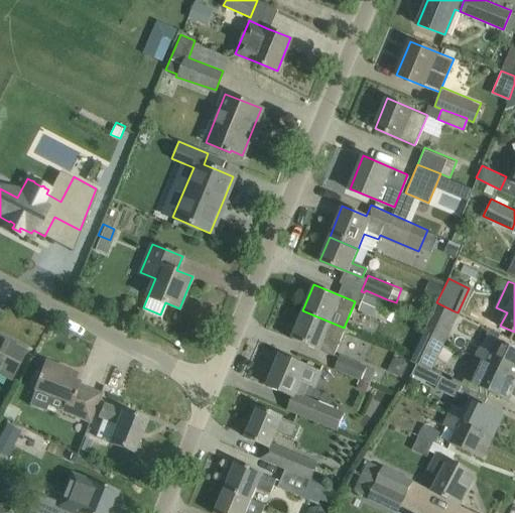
[(383,321),(390,303),(364,292),(357,309),(383,321)]
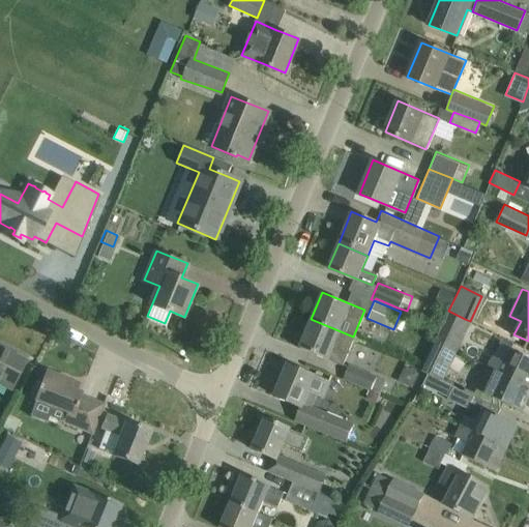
[(448,311),(434,341),(456,350),(470,321),(465,319),(457,315),(448,311)]
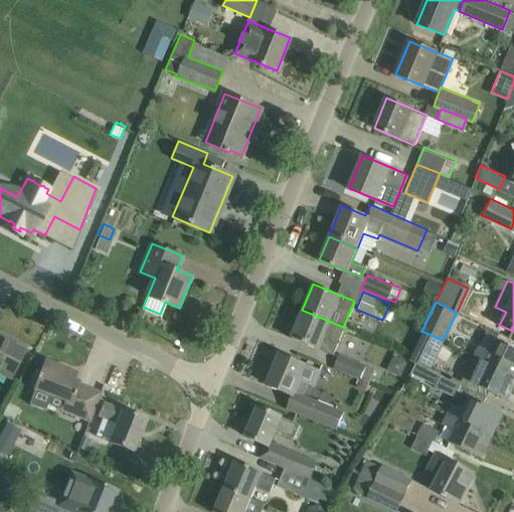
[(343,327),(302,310),(291,337),(318,348),(332,354),(343,327)]
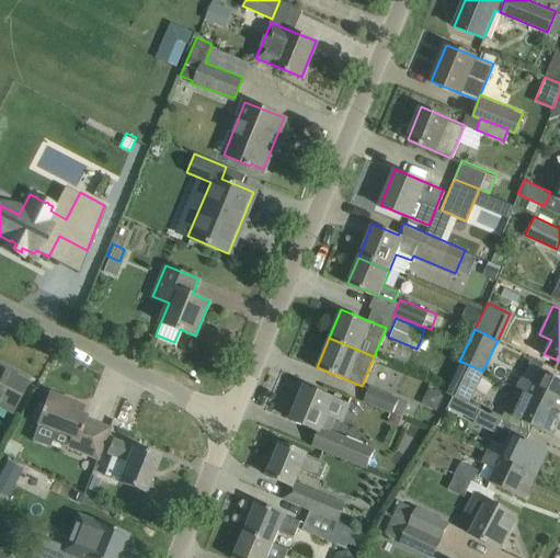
[(521,376),(516,387),(559,408),(559,378),(556,376),(540,368),(543,363),(530,357),(521,376)]
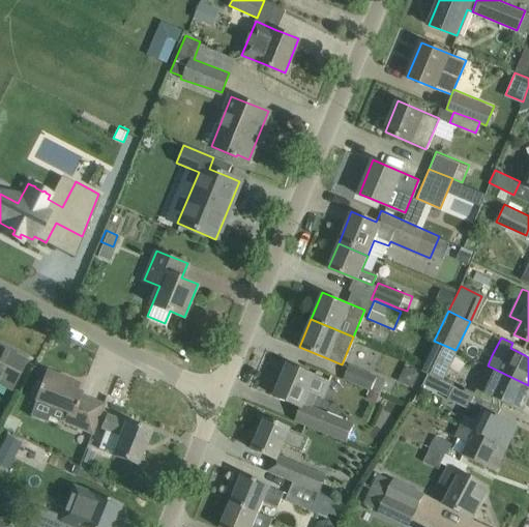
[(434,341),(421,370),(443,379),(456,350),(434,341)]
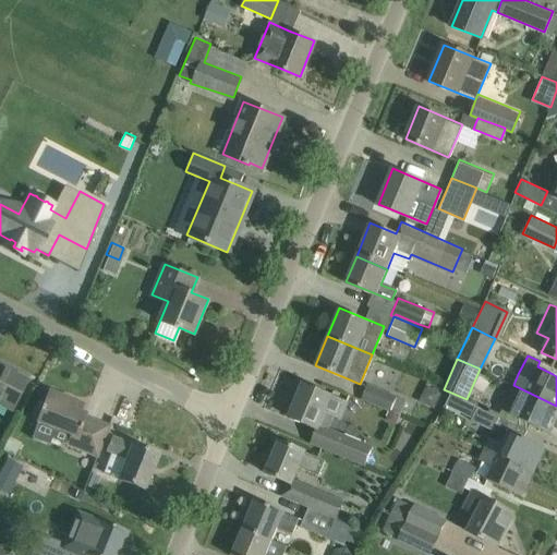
[(0,403),(10,409),(26,378),(4,366),(5,364),(0,361),(0,403)]
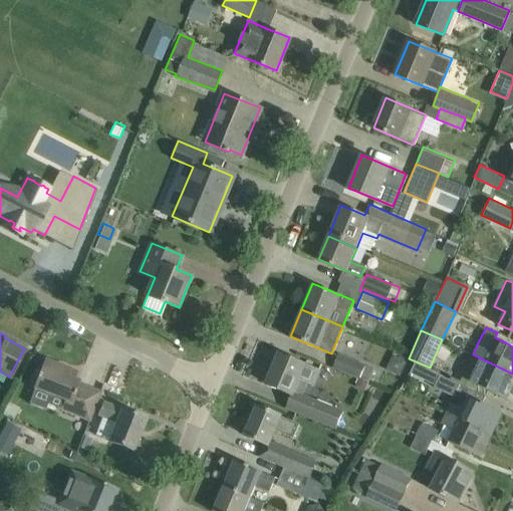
[(332,365),(368,380),(373,367),(338,352),(332,365)]
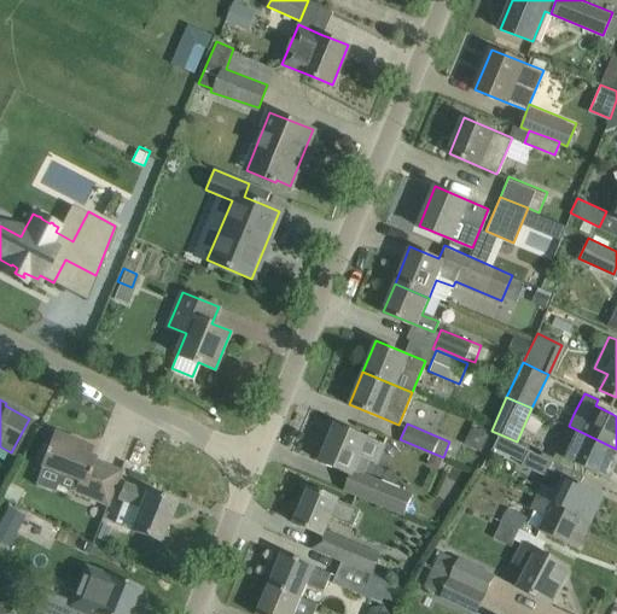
[(336,425),(321,460),(350,473),(361,477),(362,471),(368,457),(376,460),(382,444),(365,438),(366,437),(336,425)]
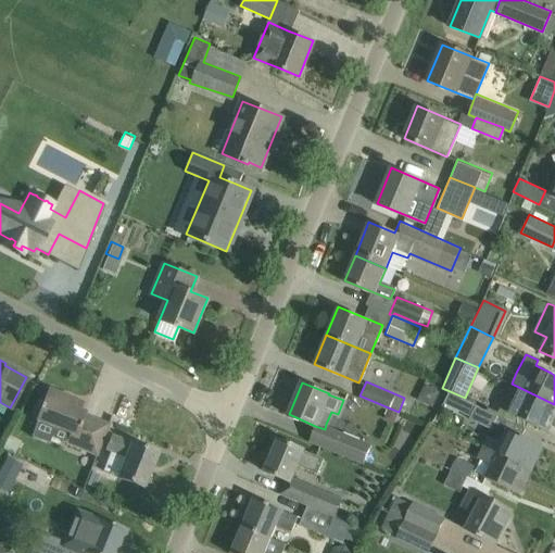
[(554,404),(512,384),(496,414),(496,415),(524,427),(527,420),(547,430),(552,422),(554,423),(554,404)]
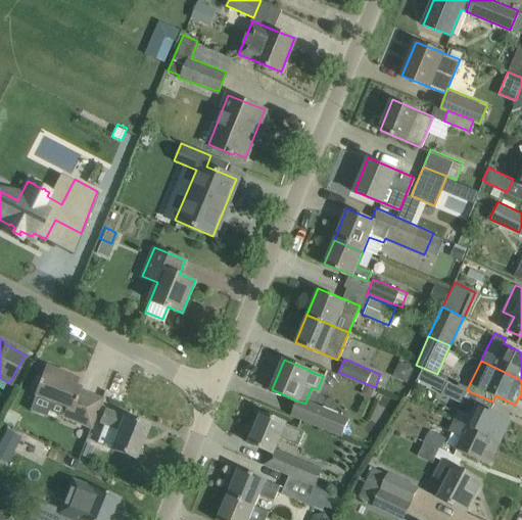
[(34,394),(29,408),(44,414),(46,410),(60,415),(90,426),(93,416),(101,397),(78,388),(79,386),(68,382),(70,374),(45,364),(38,383),(34,394)]
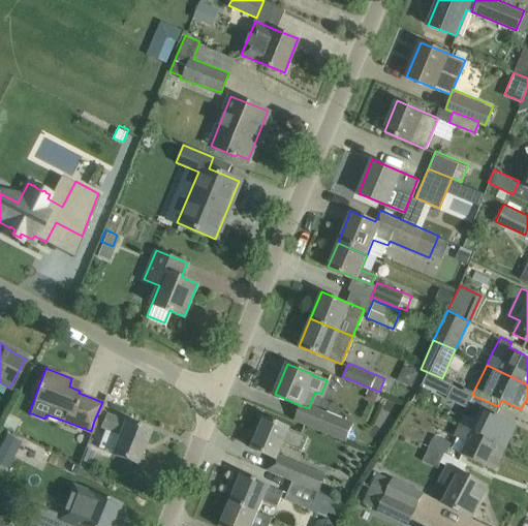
[(454,385),(448,396),(467,405),(469,401),(472,395),(472,394),(462,390),(461,389),(454,385)]
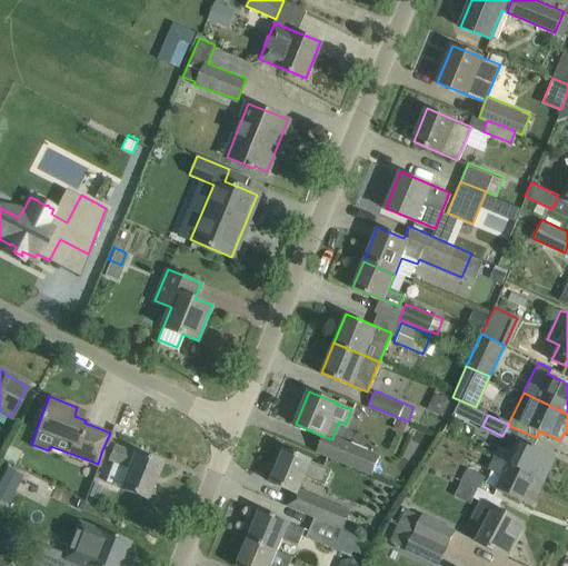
[(340,437),(331,458),(371,475),(380,454),(340,437)]
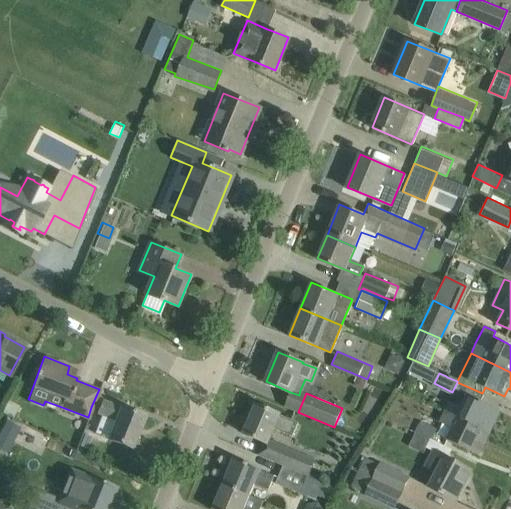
[(449,400),(444,410),(488,431),(499,409),(481,401),(466,394),(460,406),(449,400)]
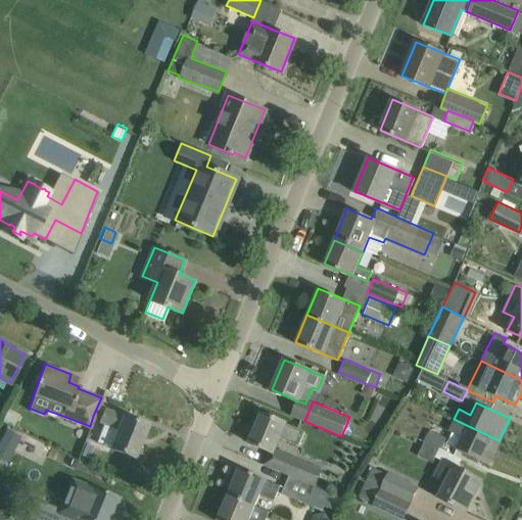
[(7,407),(1,419),(13,425),(19,413),(7,407)]
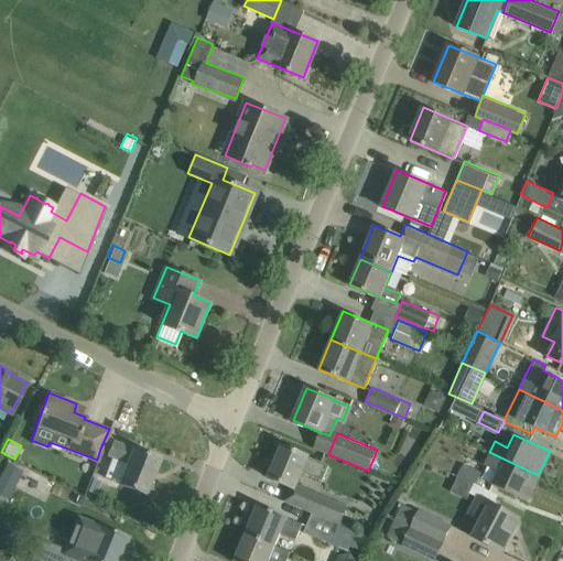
[(128,462),(119,483),(144,493),(159,457),(111,439),(106,453),(128,462)]
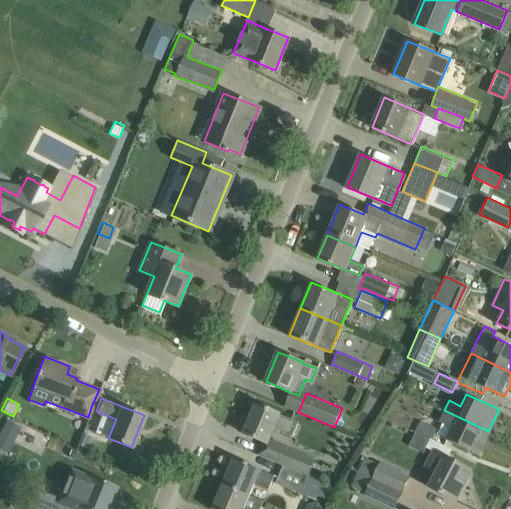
[(258,453),(282,463),(308,474),(315,458),(270,439),(274,430),(292,437),(299,421),(256,403),(244,433),(263,441),(258,453)]
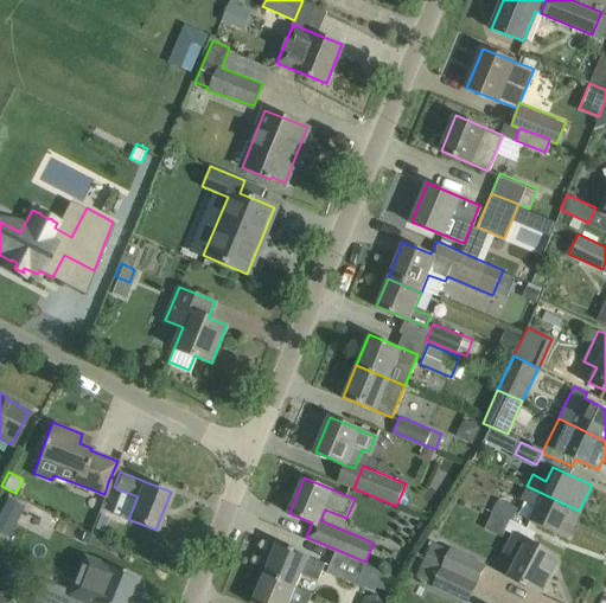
[(527,486),(521,498),(535,505),(528,519),(546,527),(567,537),(579,511),(527,486)]
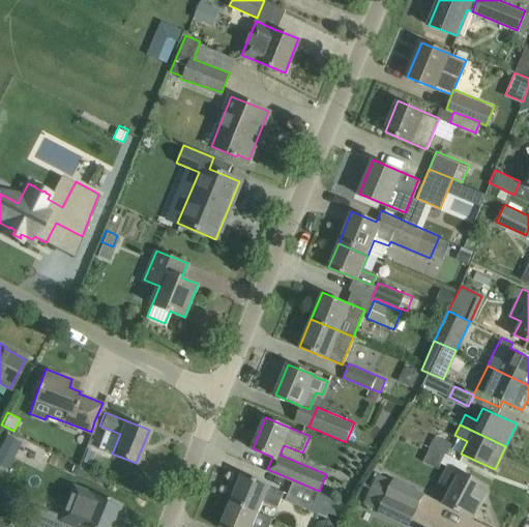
[(5,433),(0,441),(0,448),(12,455),(20,440),(5,433)]
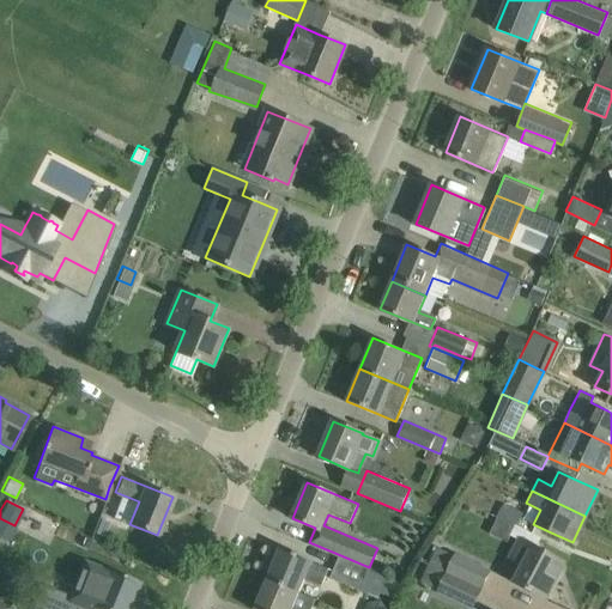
[(502,501),(496,513),(515,523),(522,510),(502,501)]
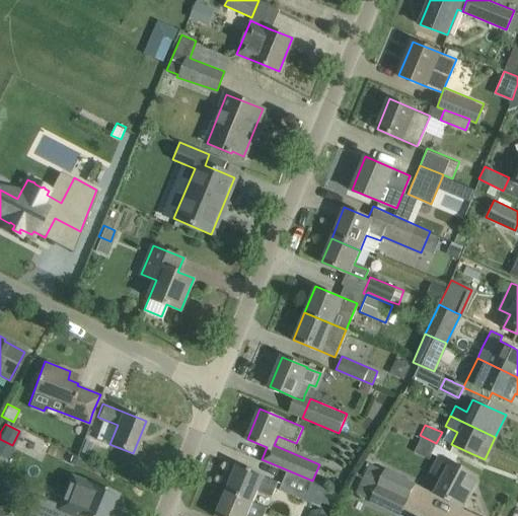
[(443,476),(435,492),(461,506),(477,475),(439,455),(431,470),(443,476)]
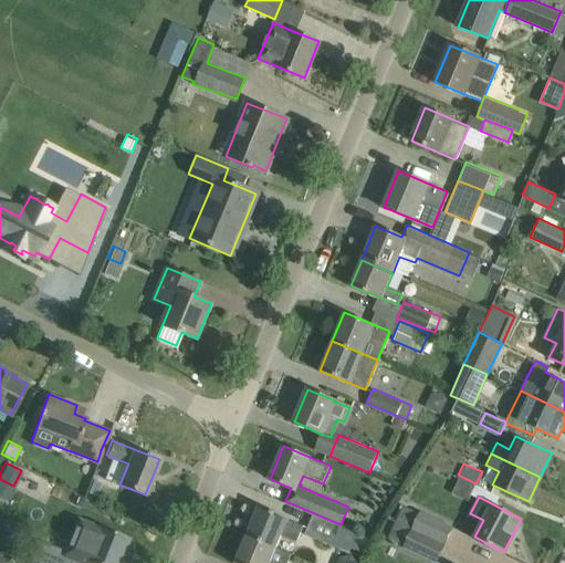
[(452,524),(422,509),(420,513),(403,504),(394,521),(443,545),(452,524)]
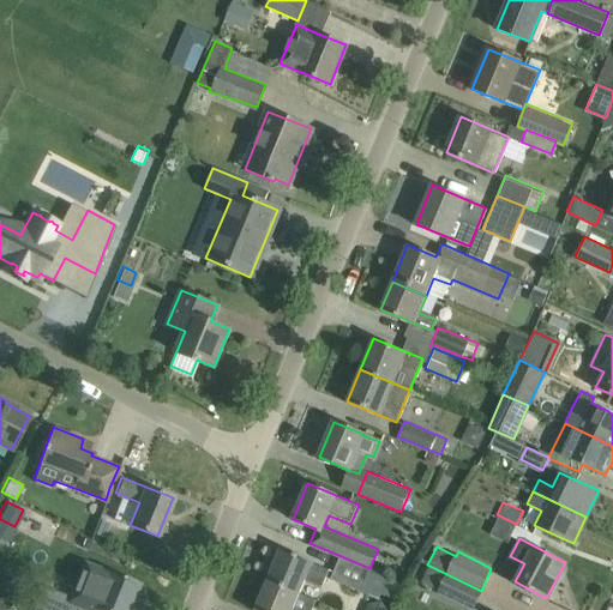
[(281,548),(265,584),(313,603),(316,598),(299,591),(305,577),(322,584),(329,568),(281,548)]
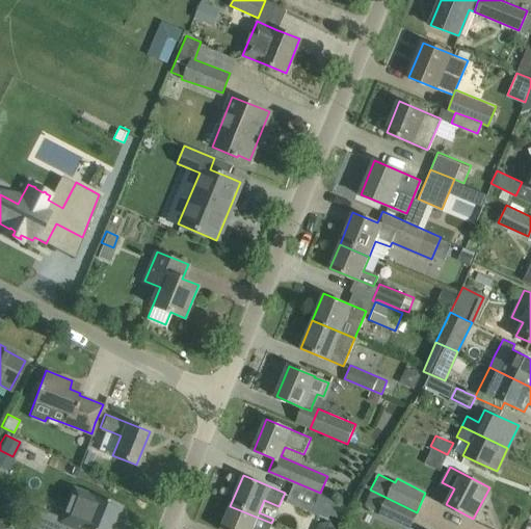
[(320,493),(293,481),(286,501),(327,519),(330,511),(340,517),(345,505),(320,493)]
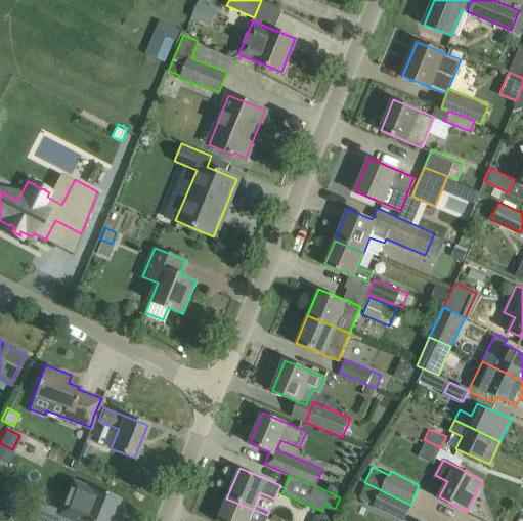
[(74,520),(77,517),(80,518),(80,519),(85,520),(107,520),(118,497),(92,487),(92,488),(72,480),(66,494),(71,496),(64,511),(59,509),(36,500),(27,520),(74,520)]
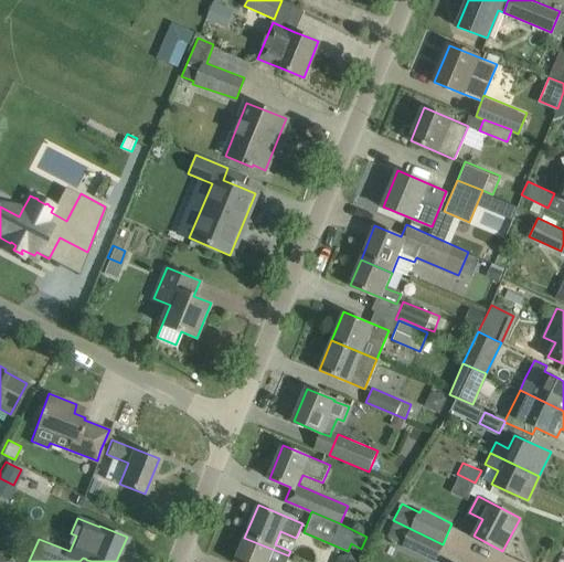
[(443,544),(393,520),(387,533),(403,541),(401,545),(435,561),(443,544)]
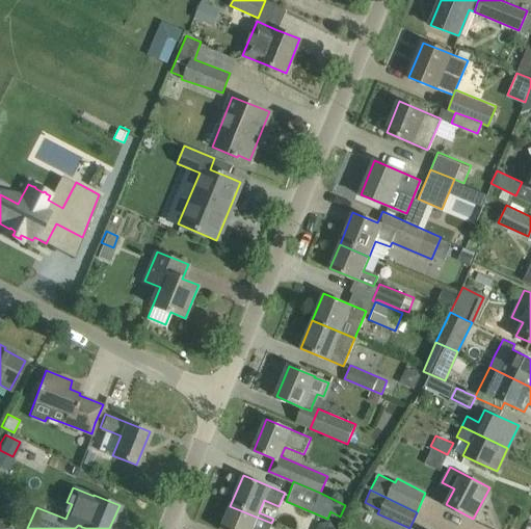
[(268,528),(271,523),(230,506),(220,528),(268,528)]
